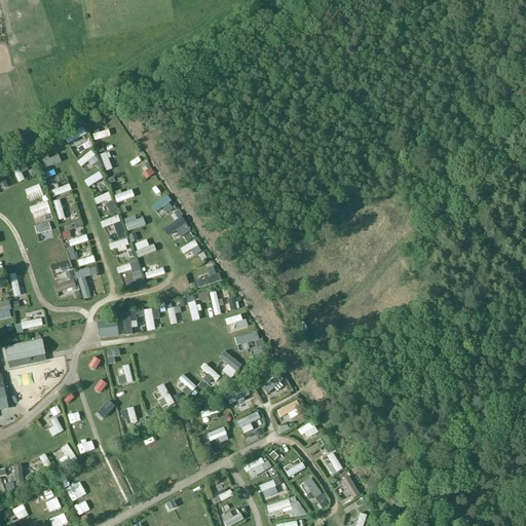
[(91,128),(95,142),(108,138),(104,125),(91,128)]
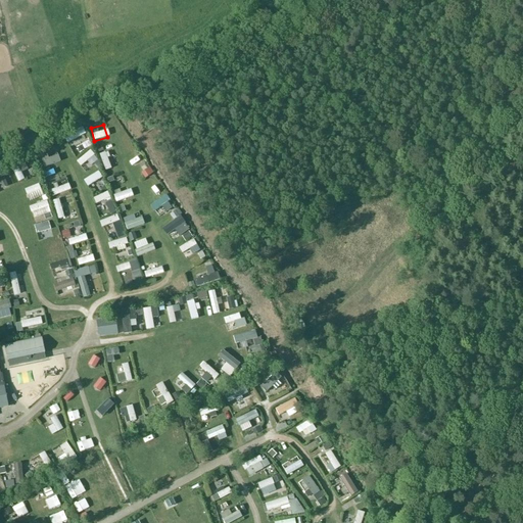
[(81,130),(67,141),(73,147),(86,136),(81,130)]
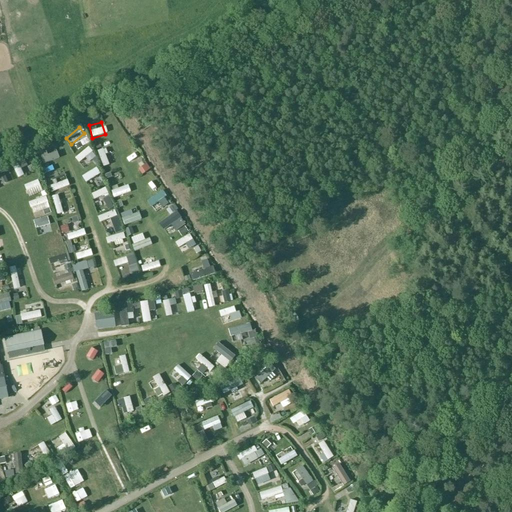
[(80,146),(88,140),(84,136),(77,142),(80,146)]
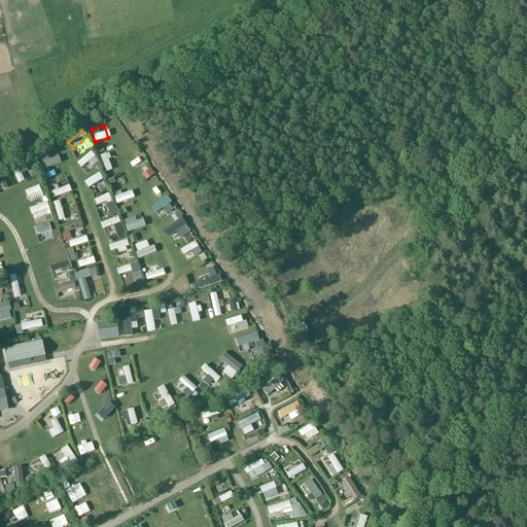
[(36,155),(37,160),(43,159),(45,165),(55,163),(53,154),(58,153),(57,149),(36,155)]
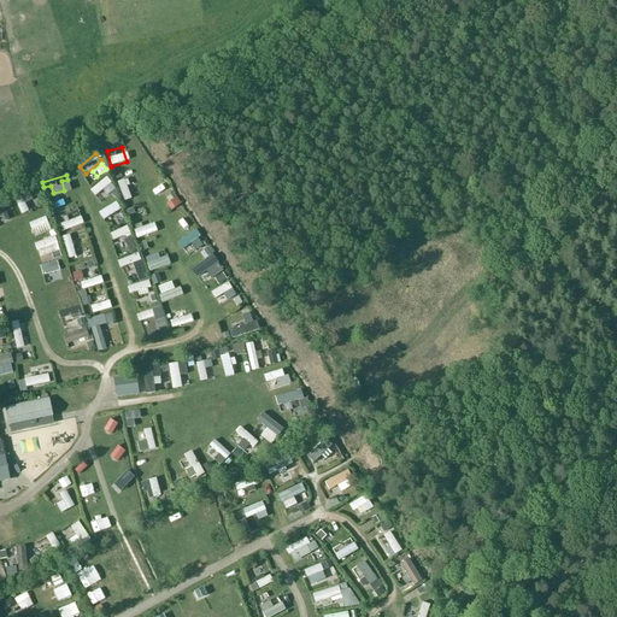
[(90,188),(95,195),(104,189),(107,195),(116,188),(107,176),(90,188)]
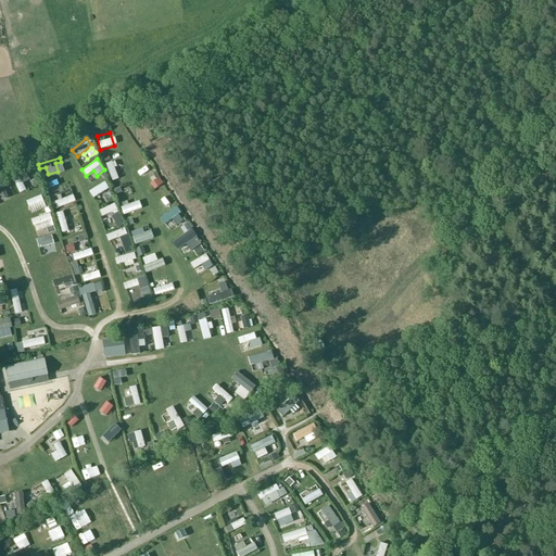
[(105,164),(112,180),(121,177),(113,160),(105,164)]
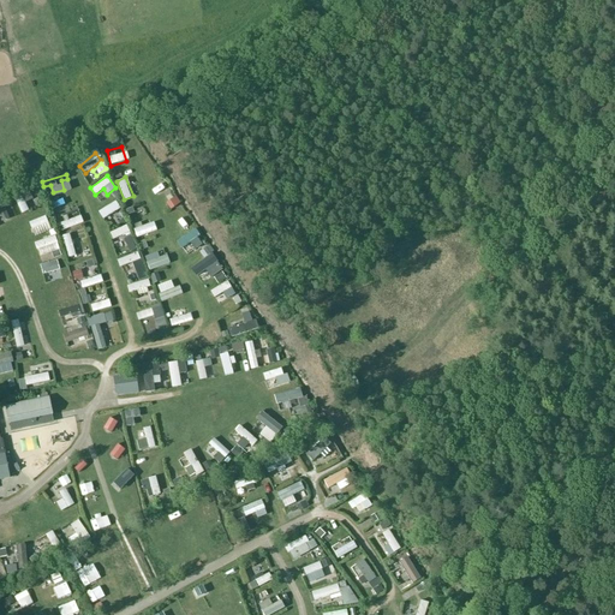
[(21,215),(30,212),(27,203),(34,201),(29,191),(13,196),(21,215)]
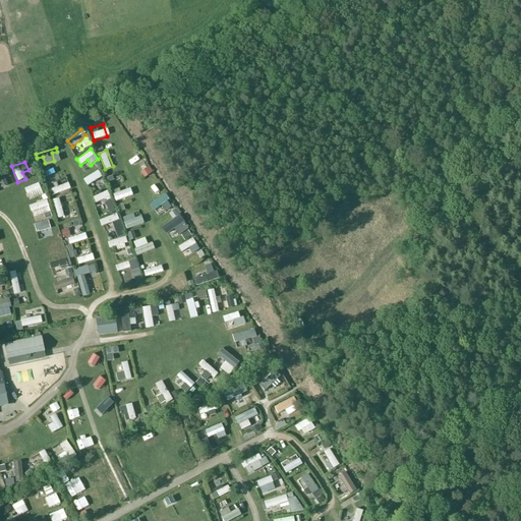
[(145,178),(154,173),(150,166),(141,171),(145,178)]
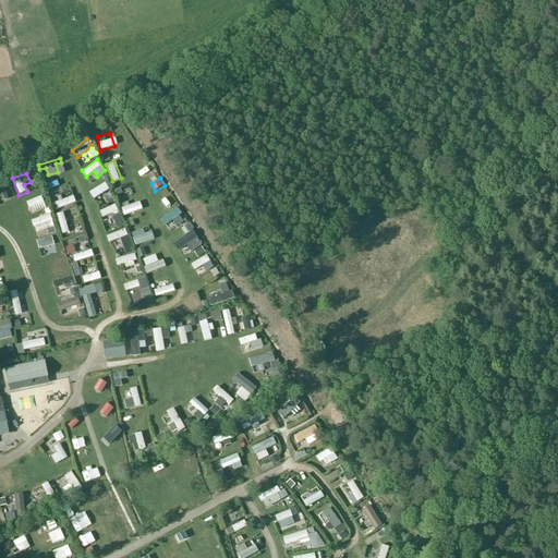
[(95,198),(110,189),(106,181),(89,191),(95,198)]
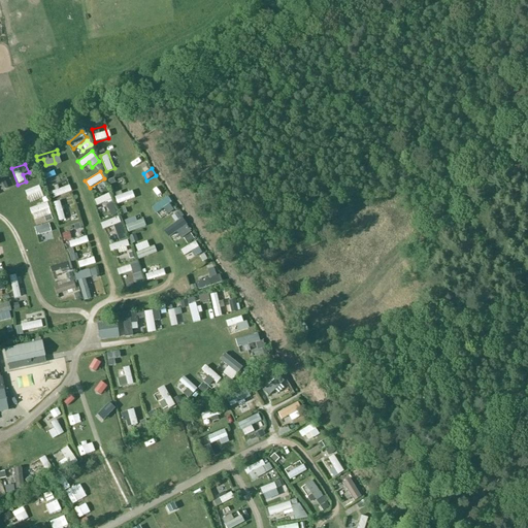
[(111,179),(120,176),(118,171),(109,174),(111,179)]
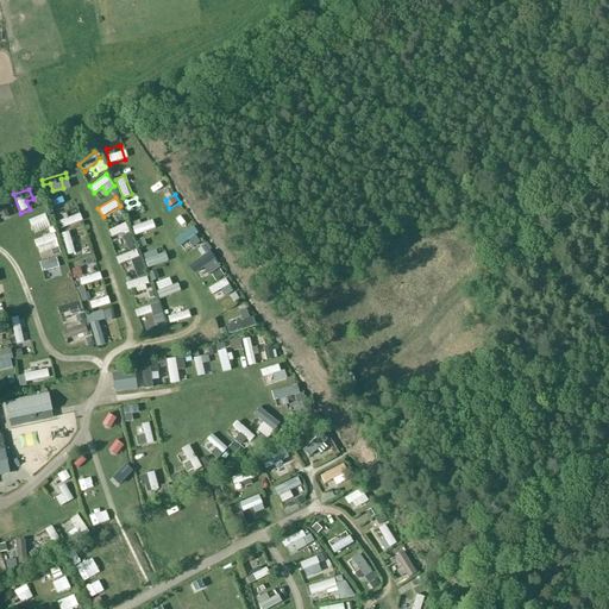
[(51,201),(55,213),(63,211),(60,199),(51,201)]
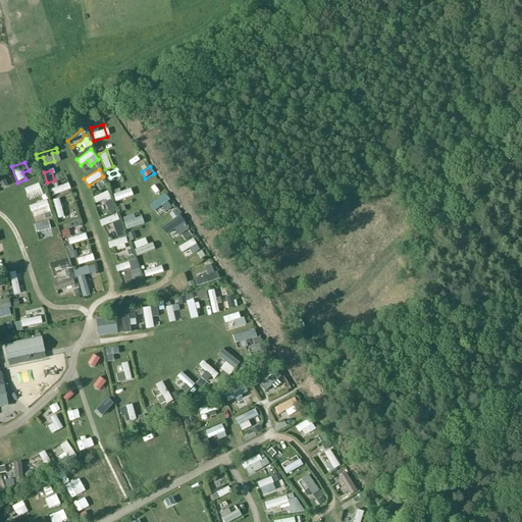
[(108,184),(120,197),(125,192),(113,178),(108,184)]
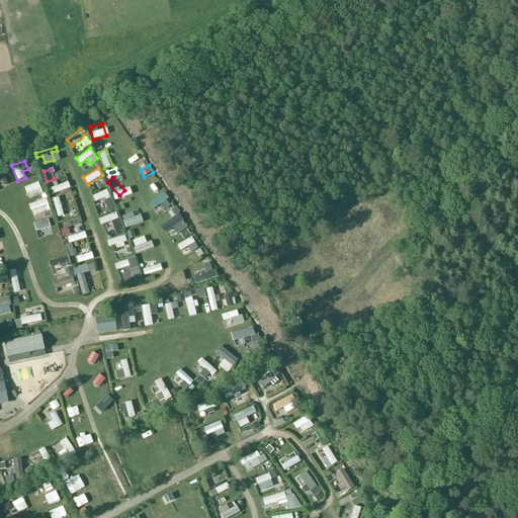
[(37,180),(25,187),(31,198),(44,192),(37,180)]
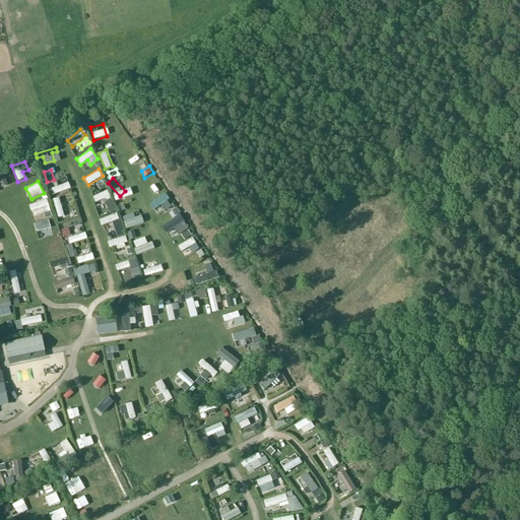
[(54,193),(70,190),(69,183),(52,186),(54,193)]
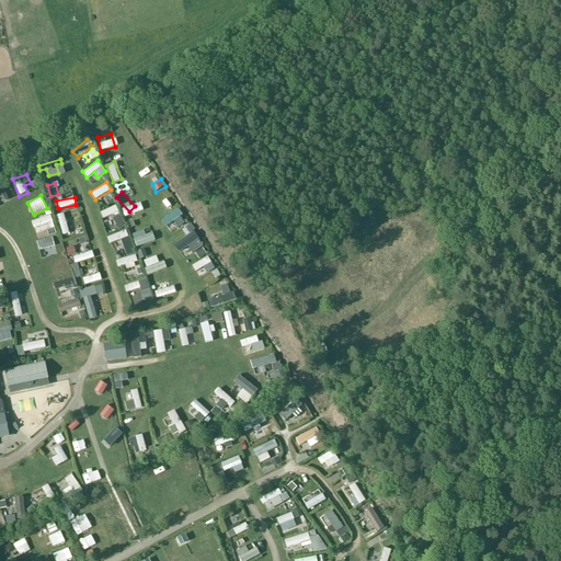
[(163,197),(158,201),(164,212),(170,208),(163,197)]
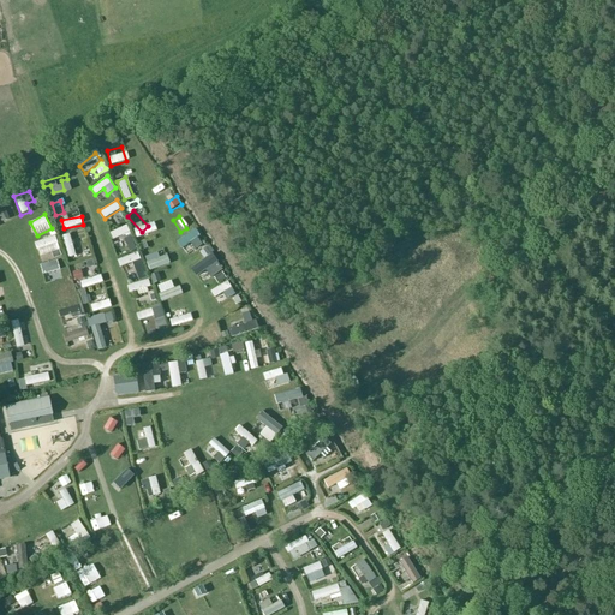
[(111,231),(114,240),(131,234),(127,224),(111,231)]
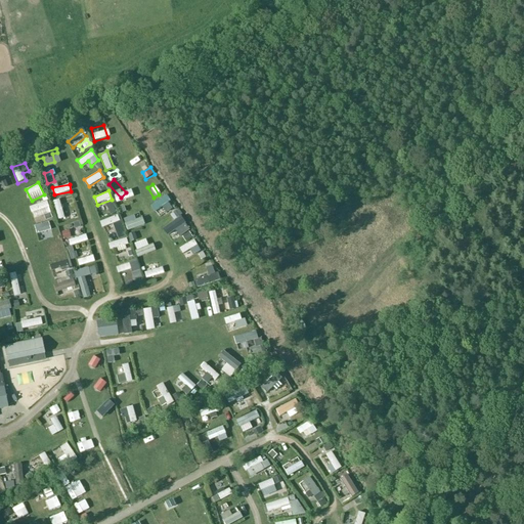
[(156,205),(164,197),(161,193),(153,201),(156,205)]
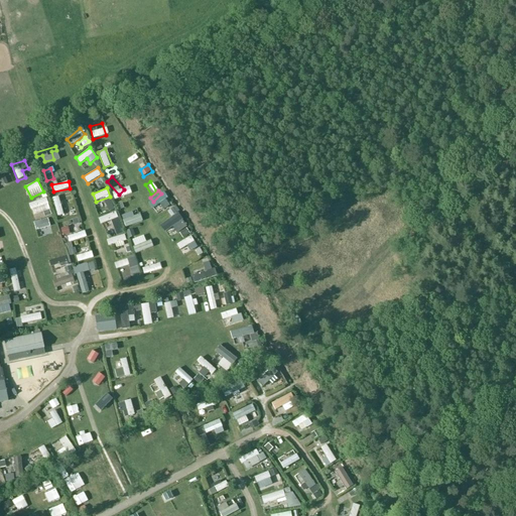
[(58,195),(52,197),(58,217),(65,215),(58,195)]
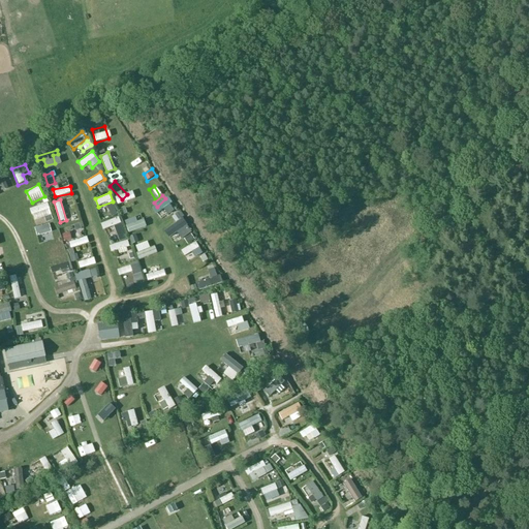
[(30,208),(33,219),(52,213),(48,201),(30,208)]
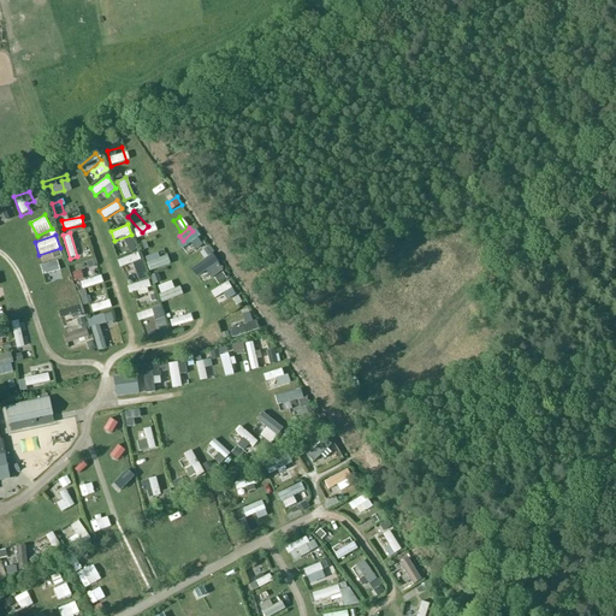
[(197,235),(181,240),(185,255),(202,250),(197,235)]
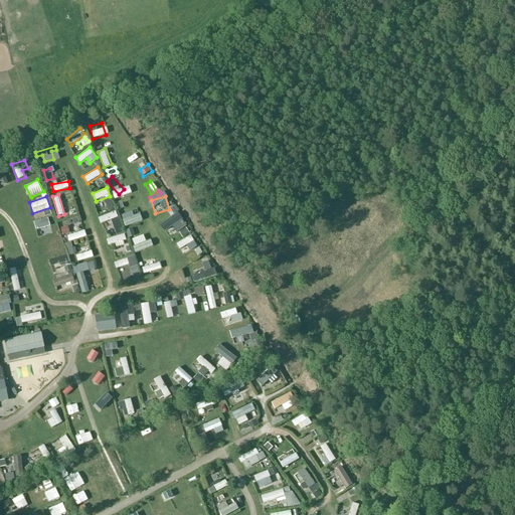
[(112,198),(97,200),(99,212),(114,210),(112,198)]
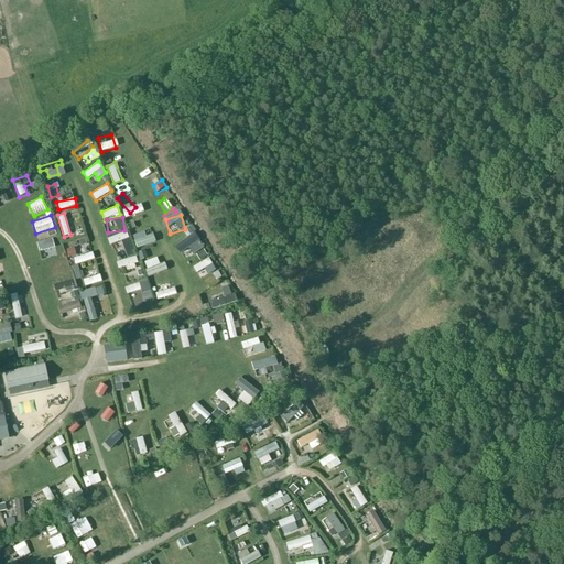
[(109,236),(115,250),(130,243),(126,230),(109,236)]
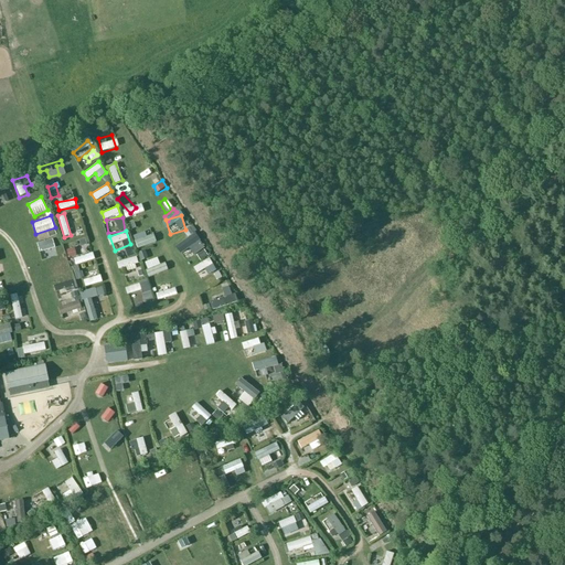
[(180,245),(184,252),(200,241),(195,235),(180,245)]
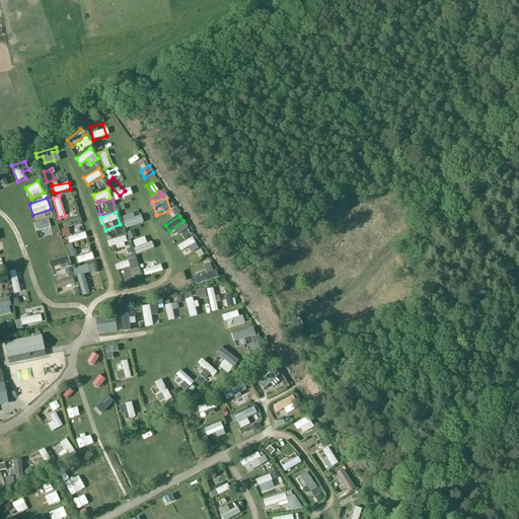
[(124,220),(126,229),(140,225),(138,217),(124,220)]
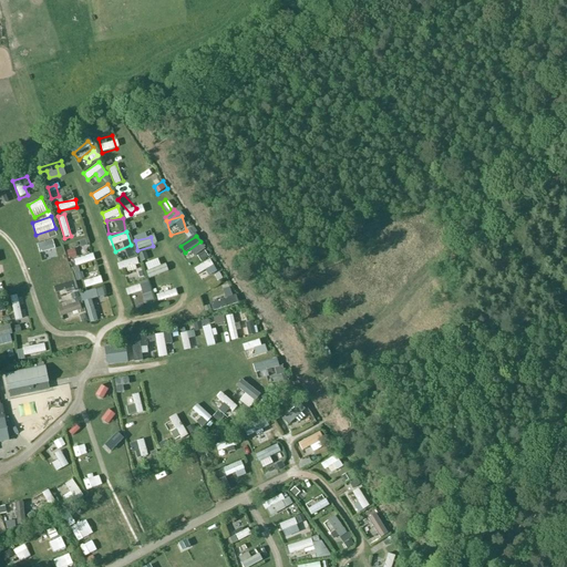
[(42,245),(43,254),(61,250),(59,241),(42,245)]
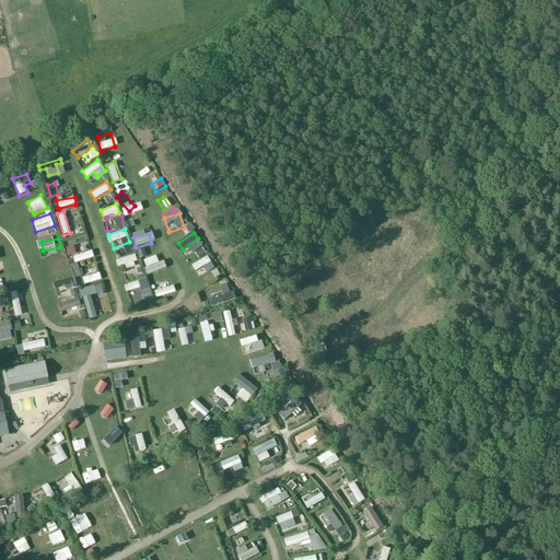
[(76,245),(77,258),(92,257),(91,244),(76,245)]
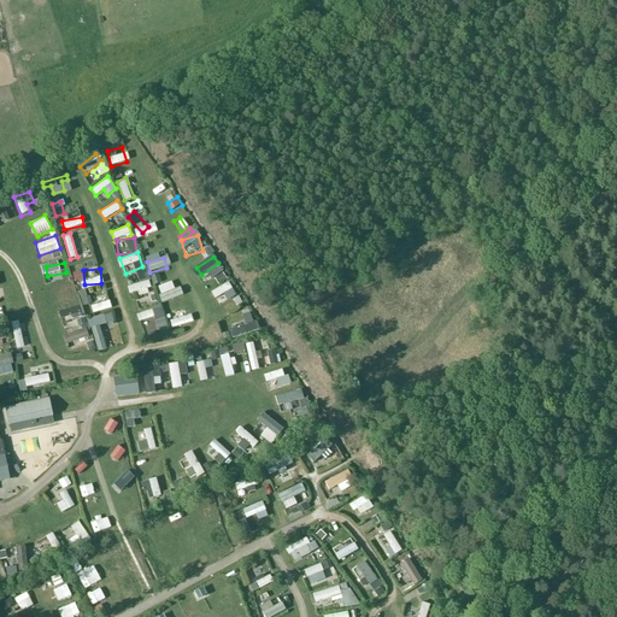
[(225,275),(216,276),(218,285),(227,282),(225,275)]
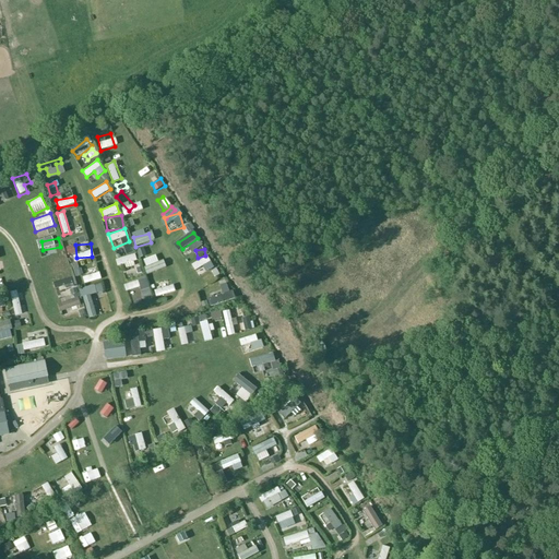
[(134,252),(116,258),(118,264),(137,259),(134,252)]
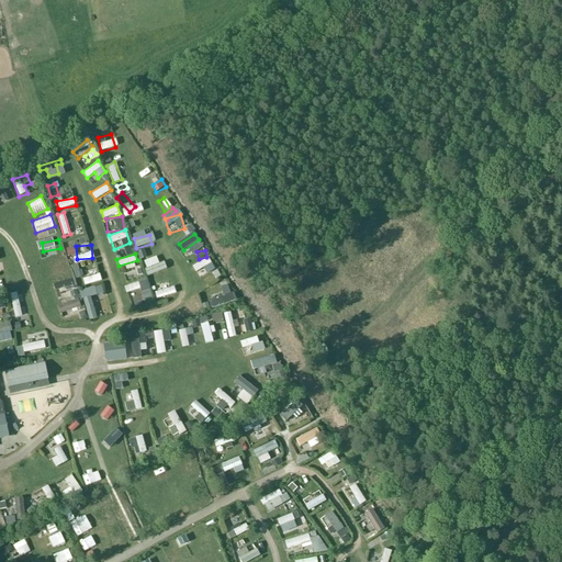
[(144,260),(147,267),(159,262),(156,255),(144,260)]
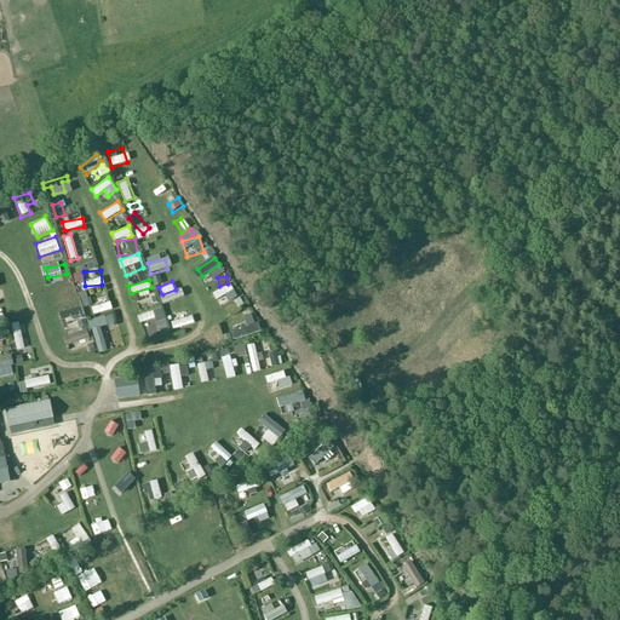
[(72,282),(55,287),(57,299),(75,294),(72,282)]
